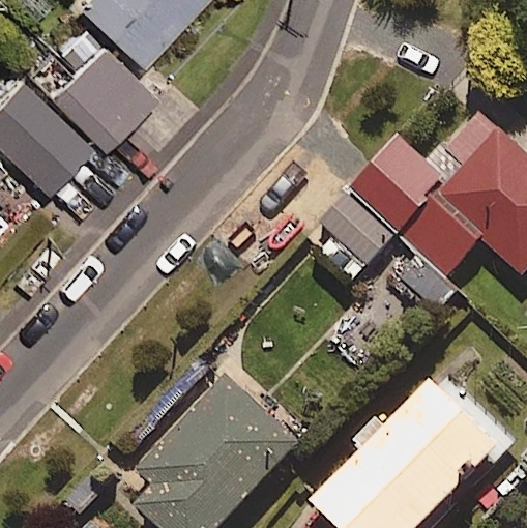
[(75,0),(74,1),(138,59),(189,0),(75,0)]
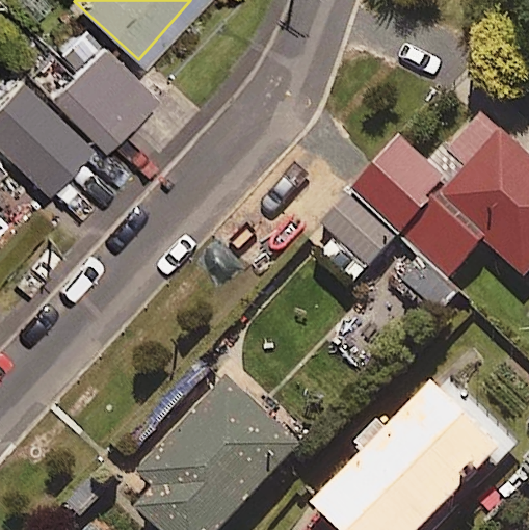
[(151,93),(98,41),(47,93),(100,144),(151,93)]
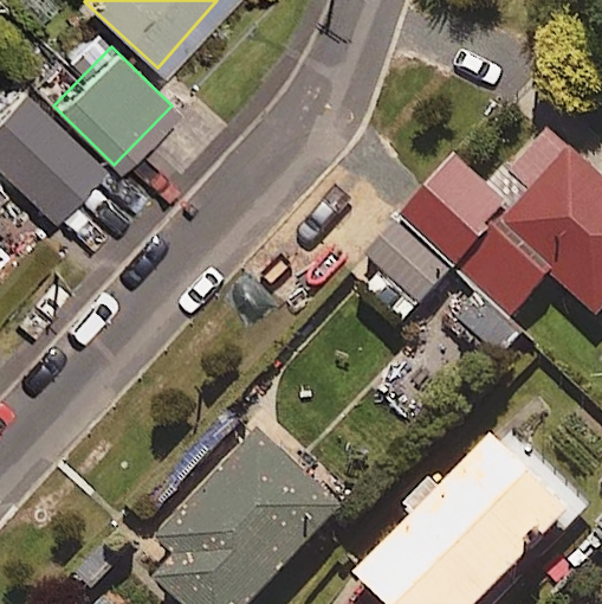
[(98,162),(18,84),(0,102),(0,168),(47,214),(98,162)]
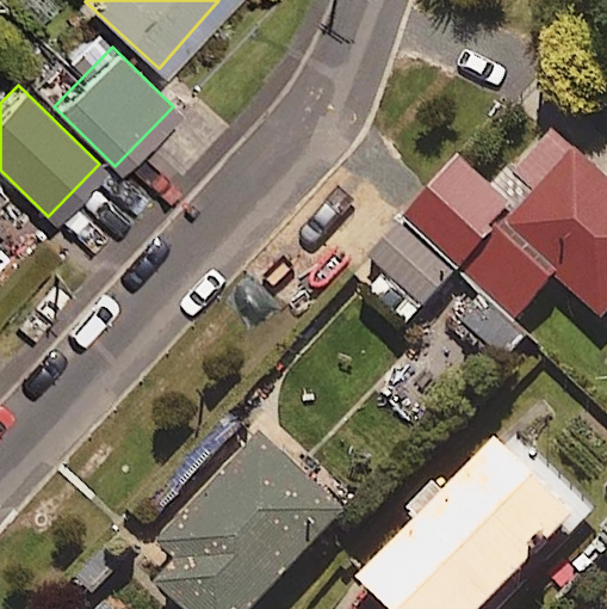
[(400,325),(454,268),(514,315),(553,275),(598,317),(606,307),(606,128),(584,152),(556,124),(493,190),(459,158),(366,254),(381,269),(363,289),(400,325)]
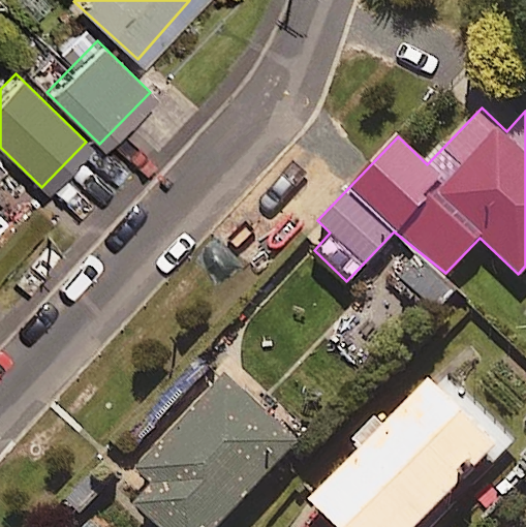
[(434,309),(453,289),(410,252),(383,281),(408,304),(418,293),(434,309)]
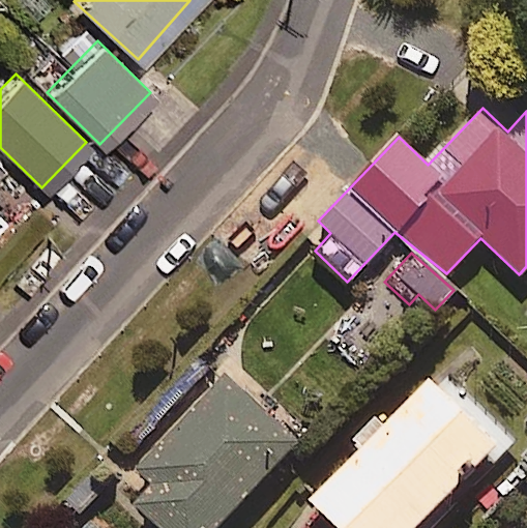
[(138,445),(213,365),(200,353),(124,433),(138,445)]
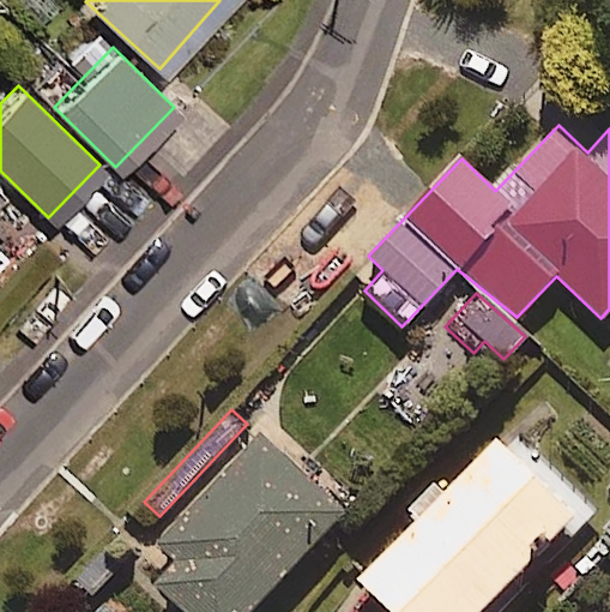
[(505,447),(496,438),(441,492),(433,483),(408,507),(418,517),(356,579),(390,611),(481,611),(590,505),(519,433),(505,447)]
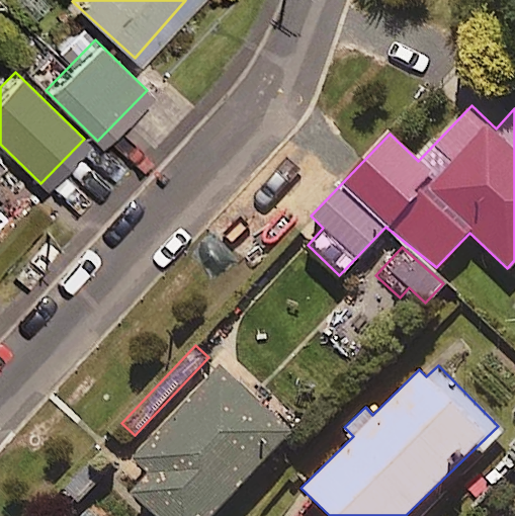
[(219,366),(132,458),(148,475),(131,493),(155,515),(210,515),(289,433),(219,366)]
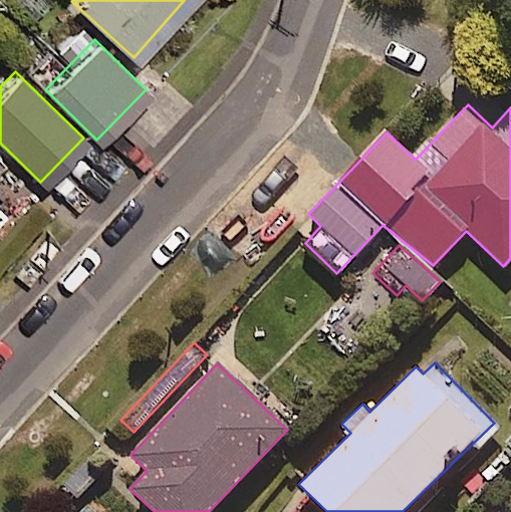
[(466,505),(510,457),(510,420),(447,487),(466,505)]
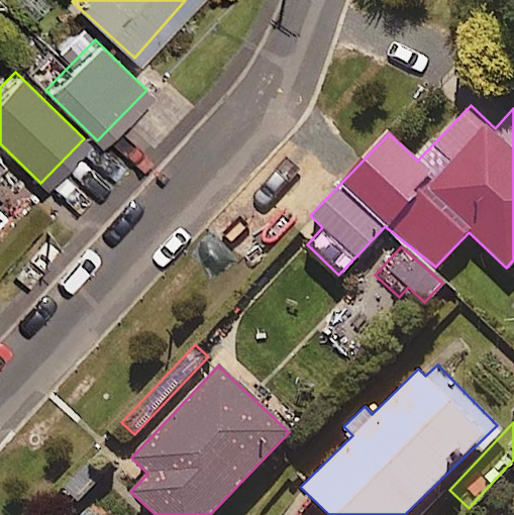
All buildings are outlined.
